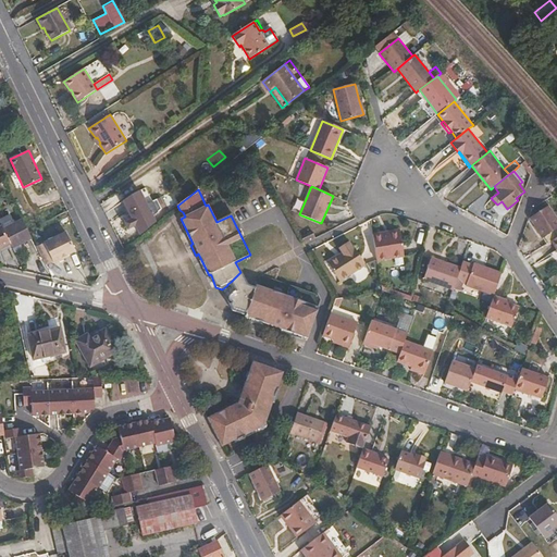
[(132,220),(135,225),(152,217),(158,212),(150,197),(145,200),(139,190),(122,199),(132,220)]
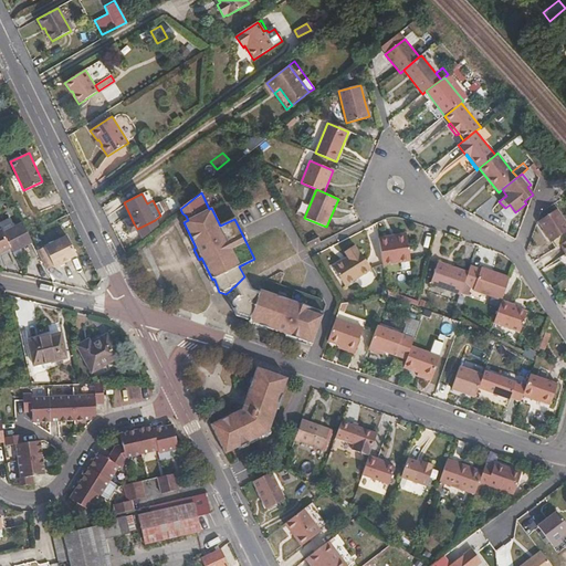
[(304,216),(306,202),(300,201),(297,215),(304,216)]
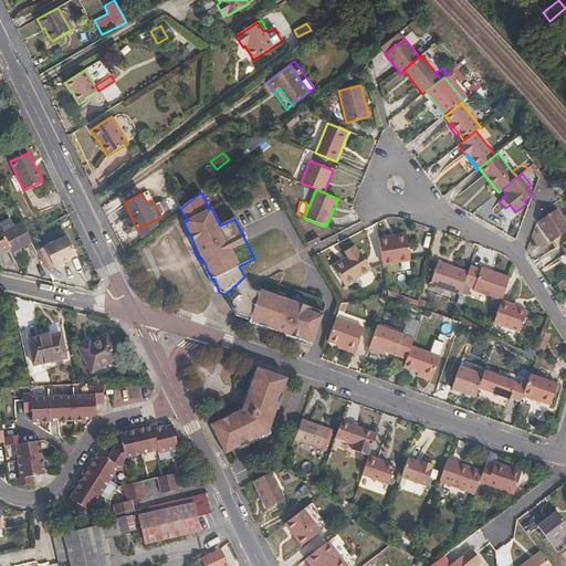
[(555,248),(561,245),(565,240),(565,221),(557,209),(537,221),(555,248)]
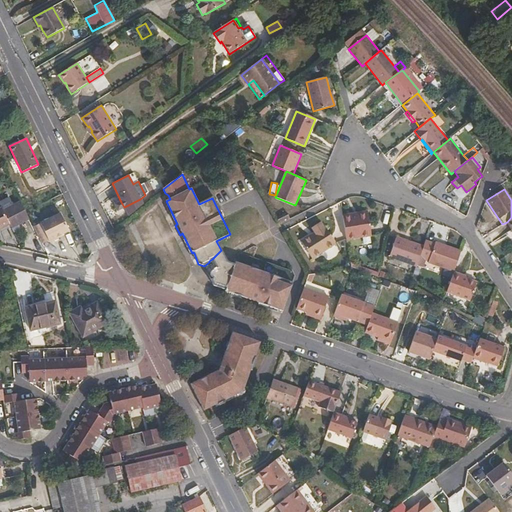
[(29,219),(20,201),(13,204),(9,197),(0,202),(0,205),(1,208),(10,225),(11,228),(29,219)]
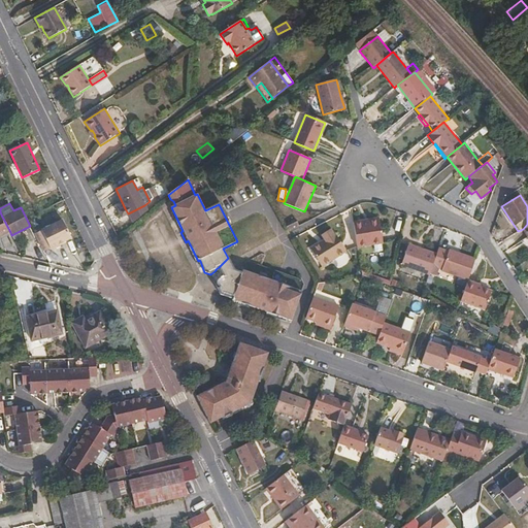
[(183,231),(174,213),(172,215),(180,232),(183,231)]
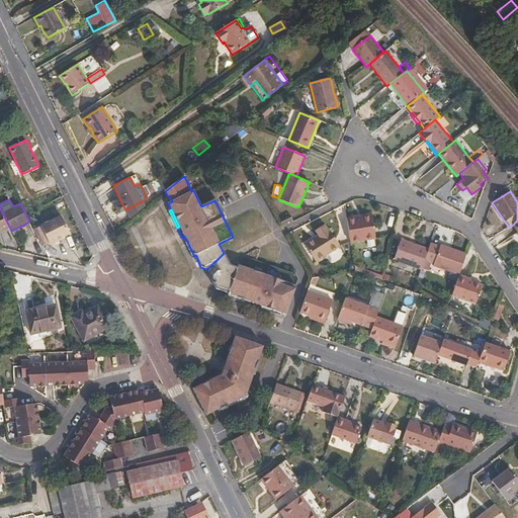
[(1,210),(0,210),(0,232),(10,228),(1,210)]
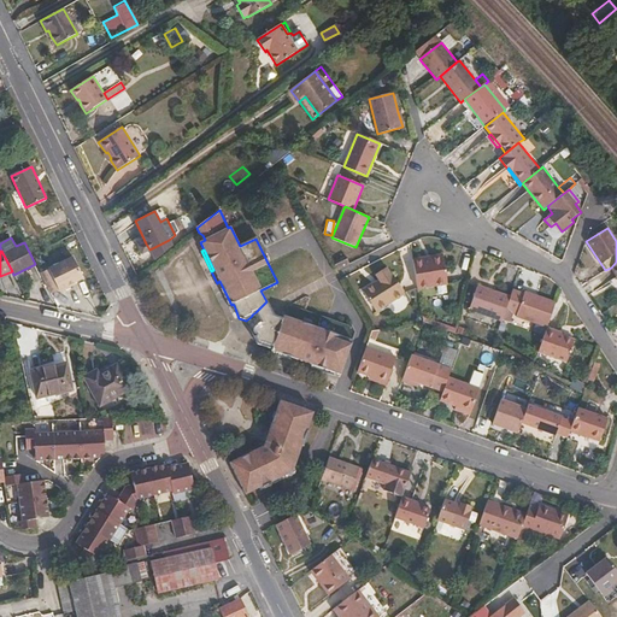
[(333,262),(336,269),(350,263),(345,256),(333,262)]
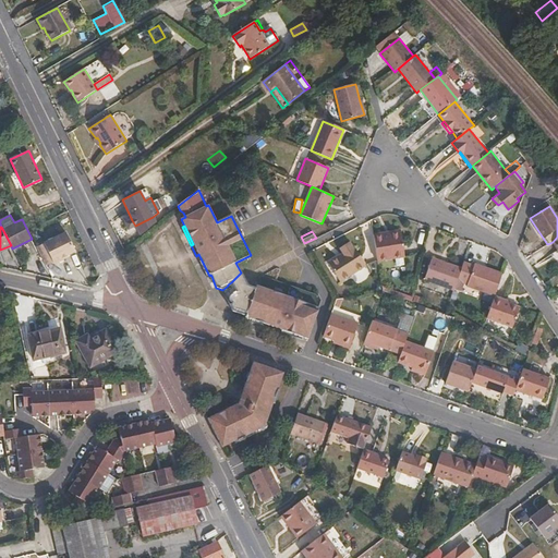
[(45,266),(77,254),(70,232),(36,243),(45,266)]
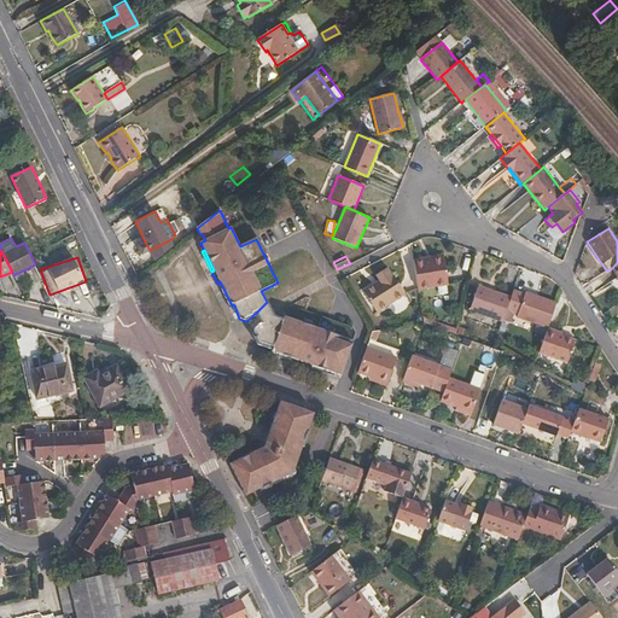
[(424,258),(413,260),(419,290),(449,285),(444,257),(425,260),(424,258)]
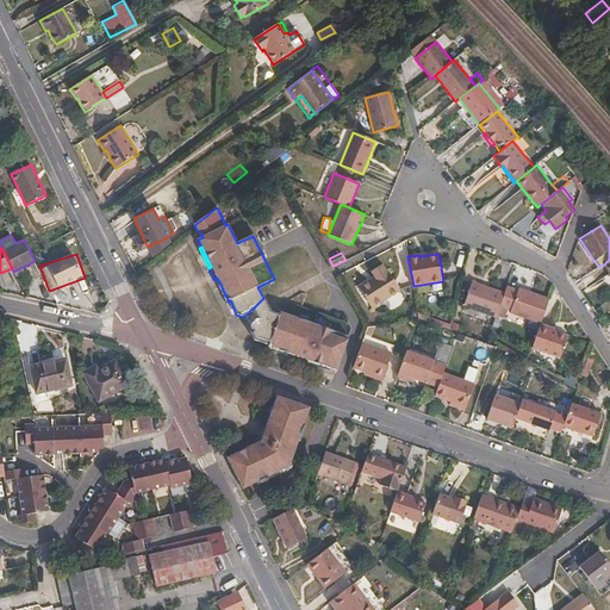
[(383,266),(372,273),(374,278),(359,287),(372,309),(400,291),(387,269),(385,271),(383,266)]
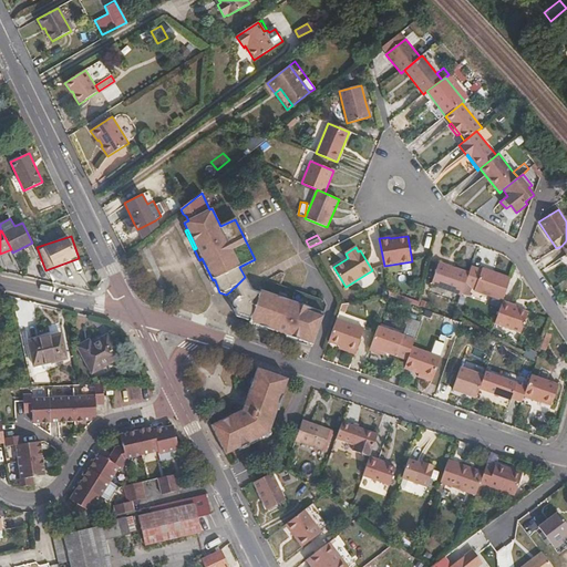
[(21,248),(12,253),(16,258),(24,254),(21,248)]
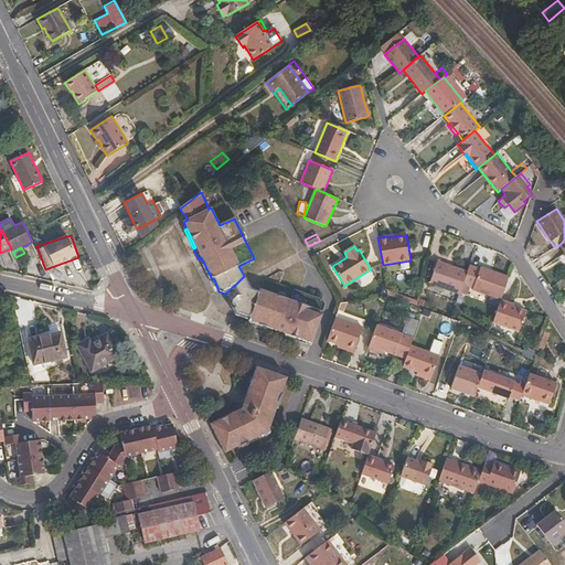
[(459,295),(462,285),(467,272),(437,262),(429,284),(459,295)]
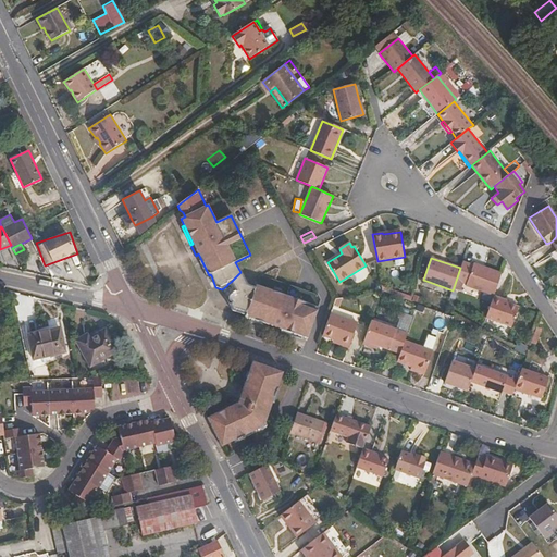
[(207,277),(211,275),(210,274),(209,275),(201,260),(198,261),(207,277)]
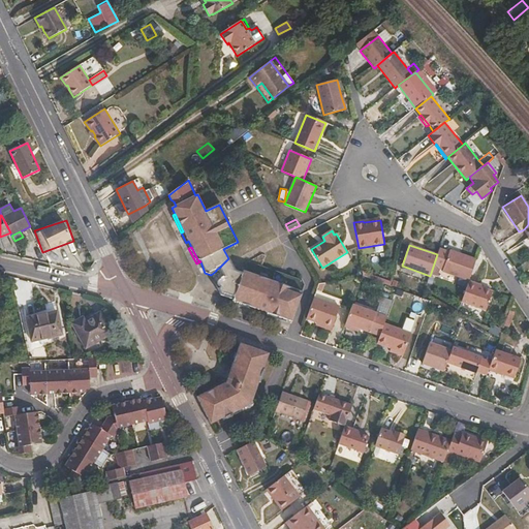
[(469,281),(476,259),(449,250),(449,251),(439,248),(437,254),(433,267),(443,270),(442,272),(469,281)]
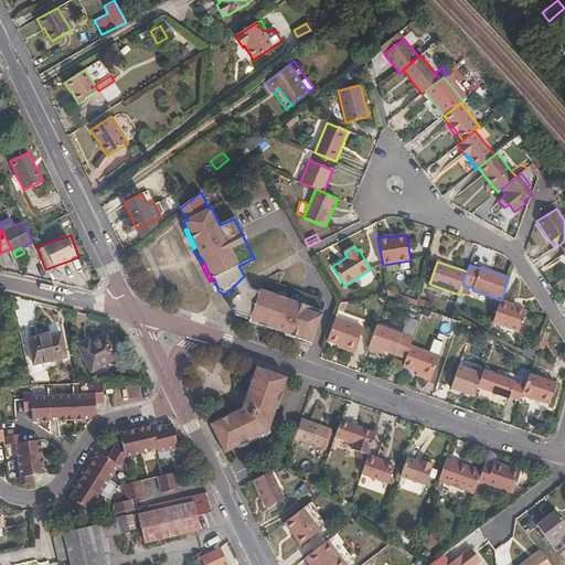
[(227,298),(230,302),(232,305),(232,302),(232,301),(233,299),(234,298),(238,296),(251,289),(247,283),(244,276),(234,286),(231,288),(231,289),(225,294),(227,298)]
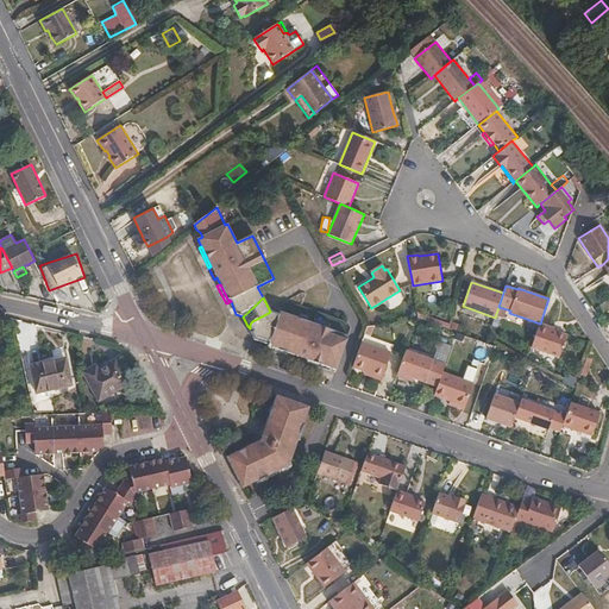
[(306,359),(326,366),(337,370),(351,328),(347,322),(287,300),(282,302),(278,314),(270,312),(257,319),(252,321),(251,322),(250,325),(250,326),(250,328),(251,330),(252,331),(253,331),(251,333),(255,339),(267,344),(269,344),(268,346),(287,353),(294,356),(293,358),(305,363),(306,359)]
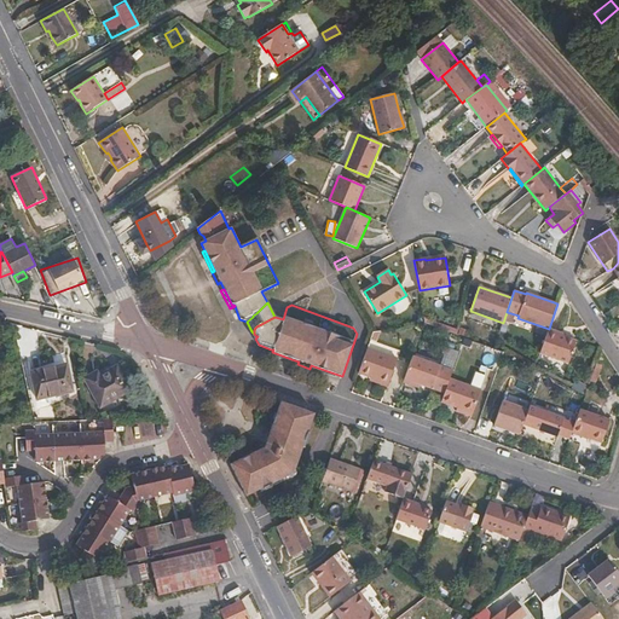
[(566,335),(549,329),(541,353),(568,363),(576,341),(565,337),(566,335)]
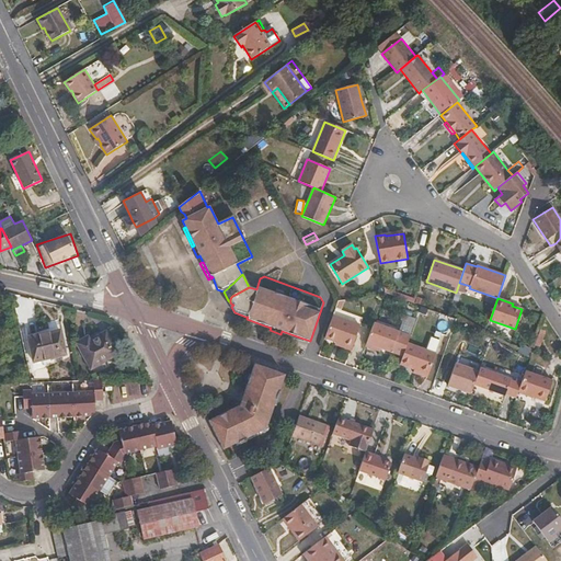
[(333,316),(324,339),(335,342),(352,348),(359,325),(333,316)]
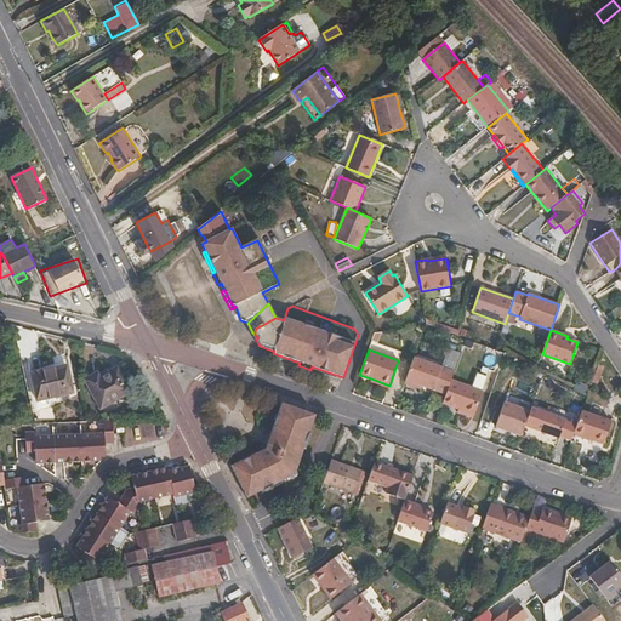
[(292,363),(292,360),(273,353),(274,351),(272,351),(271,355),(292,363)]
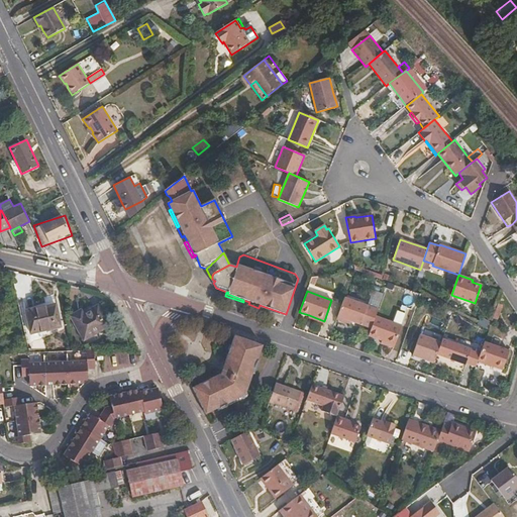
[(372,328),(376,316),(378,309),(344,298),(337,319),(345,323),(346,320),(351,322),(372,328)]
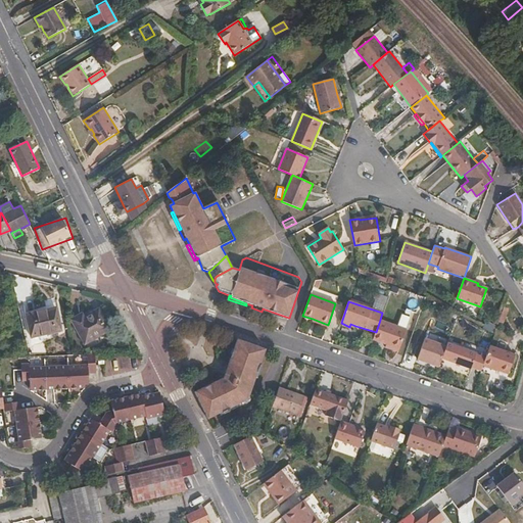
[(508,308),(504,306),(498,322),(503,324),(508,308)]
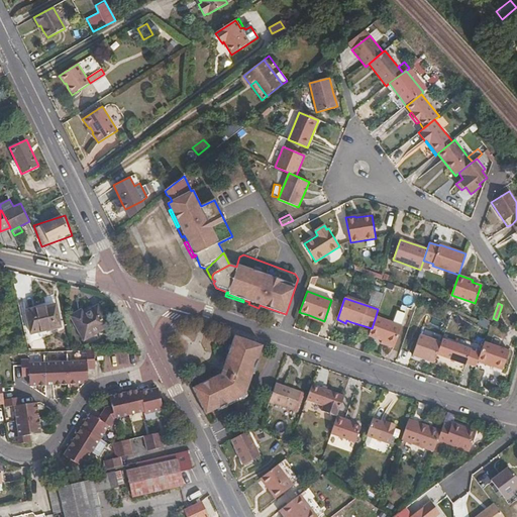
[(270,311),(276,314),(277,311),(260,305),(259,308),(270,311)]
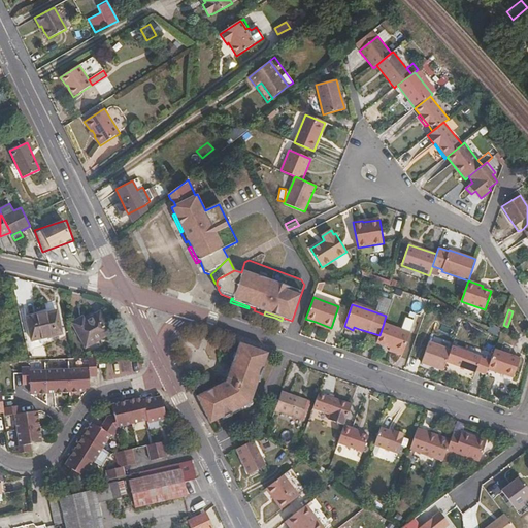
[(48,316),(47,312),(26,318),(31,340),(62,333),(58,314),(48,316)]
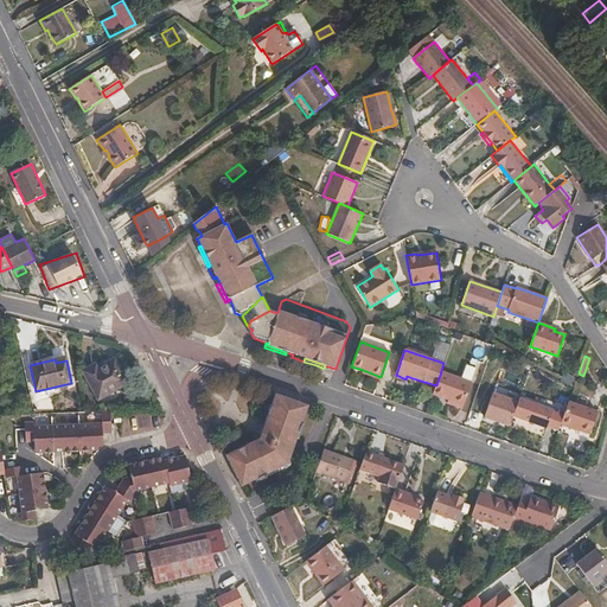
[(97,363),(83,371),(98,400),(128,383),(115,359),(100,368),(97,363)]
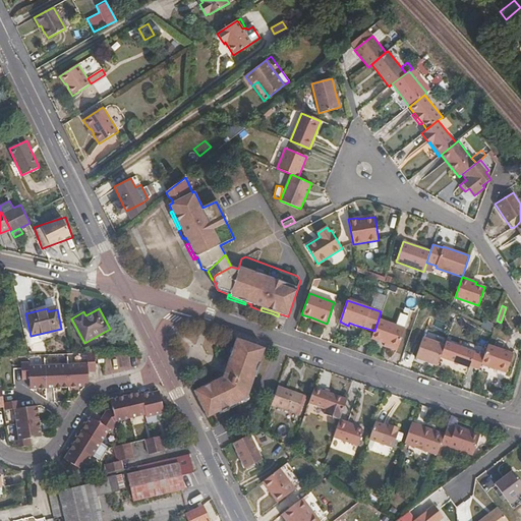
[(374,331),(371,339),(398,348),(405,329),(379,319),(374,331)]
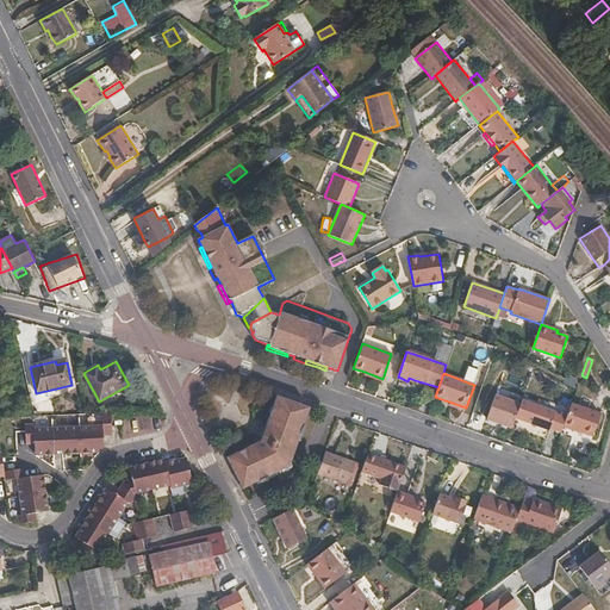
[(512,429),(516,418),(521,404),(496,394),(486,419),(512,429)]
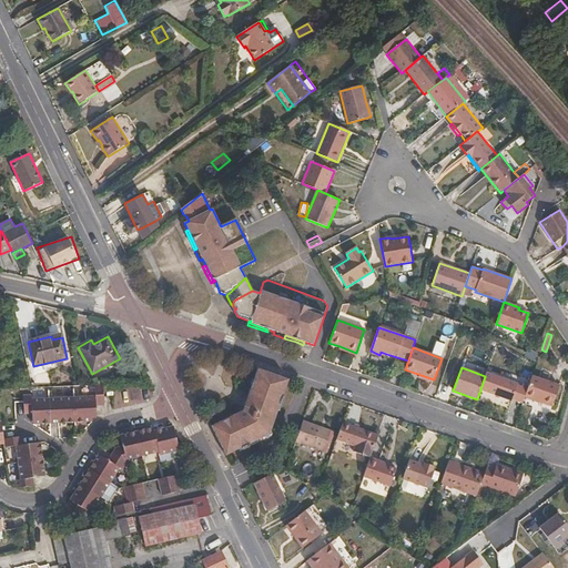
[(237,413),(219,423),(212,426),(226,455),(270,434),(288,381),(257,369),(247,397),(251,398),(249,405),(244,407),(241,408),(236,411),(237,413)]
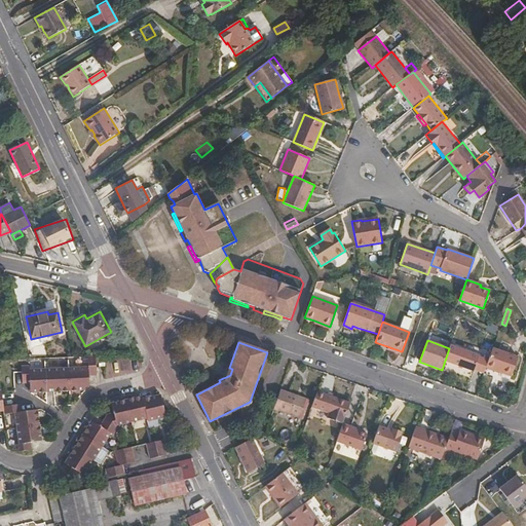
[(475,370),(484,373),(486,368),(488,360),(479,357),(480,355),(450,344),(449,348),(445,361),(474,371),(475,370)]
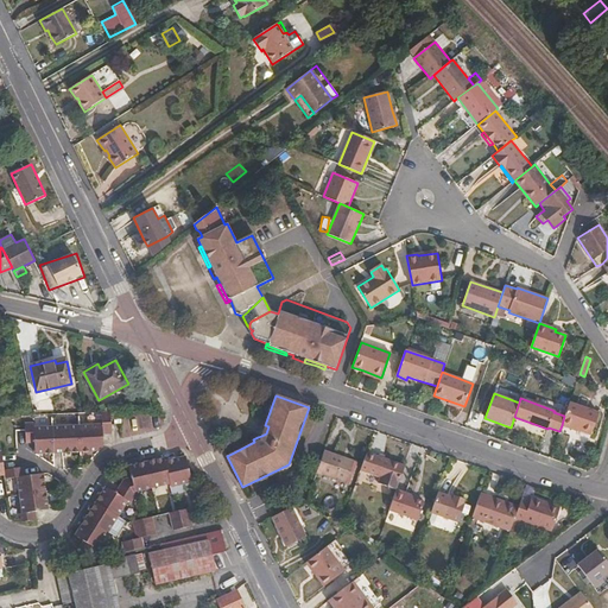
[(564,416),(562,425),(591,435),(599,412),(570,401),(564,416)]
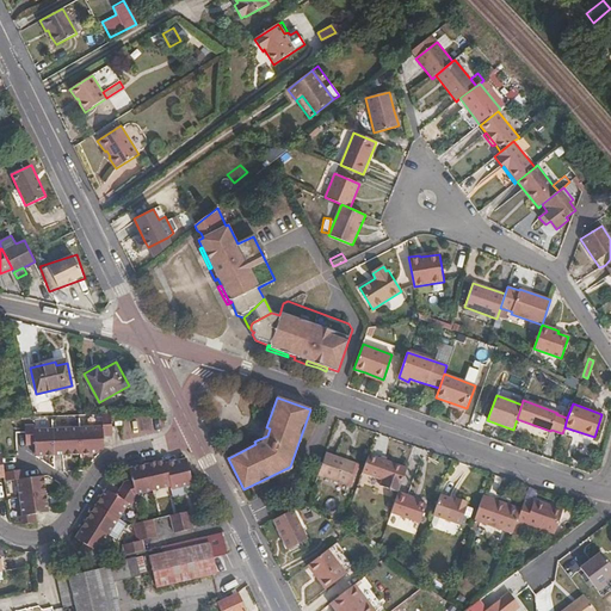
[(111,413),(103,414),(103,426),(80,427),(81,455),(99,454),(99,450),(104,450),(103,437),(112,437),(111,413)]
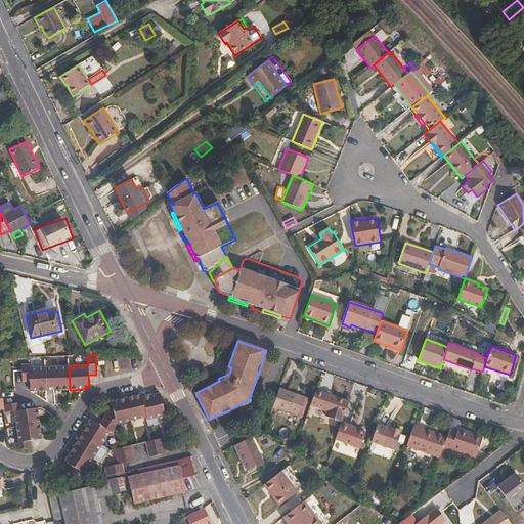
[(46,391),(45,367),(30,368),(30,364),(22,364),(23,382),(30,382),(30,384),(30,391),(46,391)]
